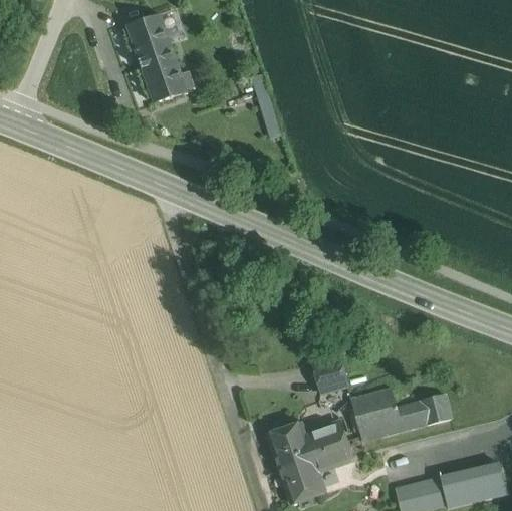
[(159,13),(124,24),(153,102),(186,91),(165,32),(170,31),(168,27),(164,28),(159,13)]
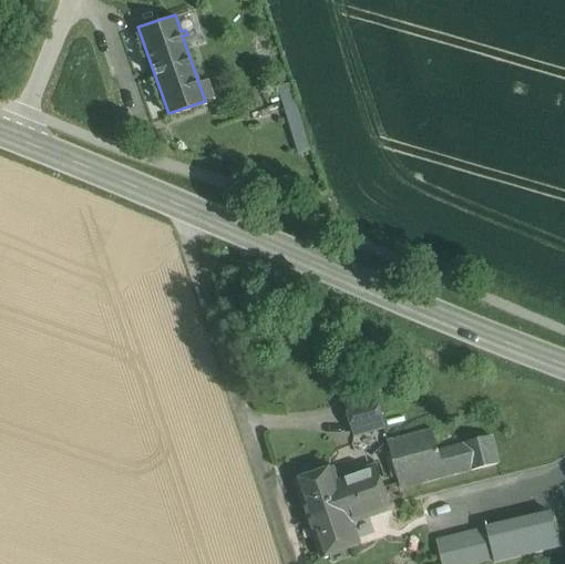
[(309,146),(290,81),(277,84),(296,151),(309,146)]
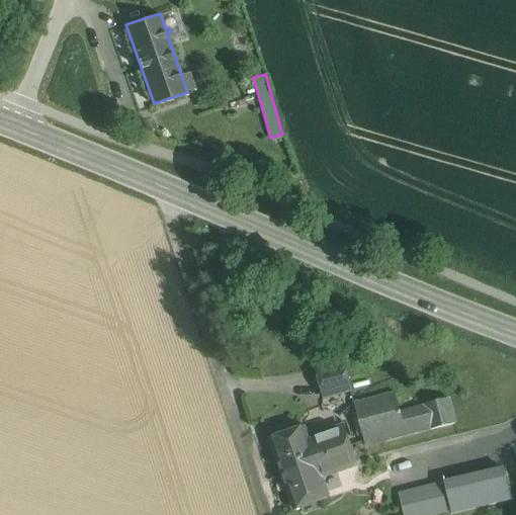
[(341,359),(314,366),(322,395),(349,388),(341,359)]
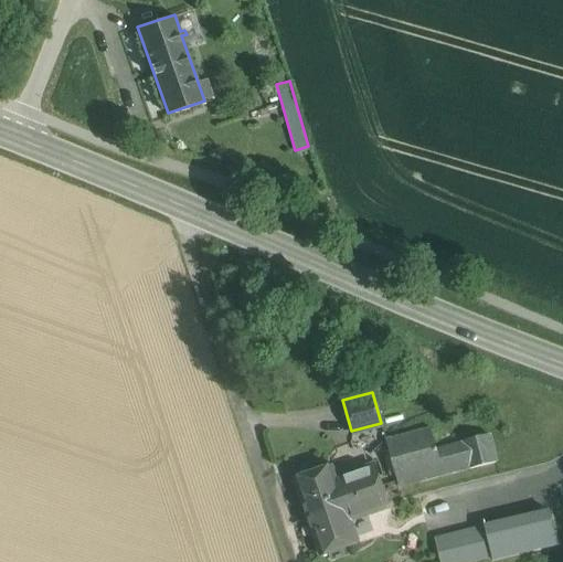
[(428,425),(384,436),(397,484),(467,465),(468,466),(494,459),(487,432),(460,438),(460,439),(434,446),(428,425)]
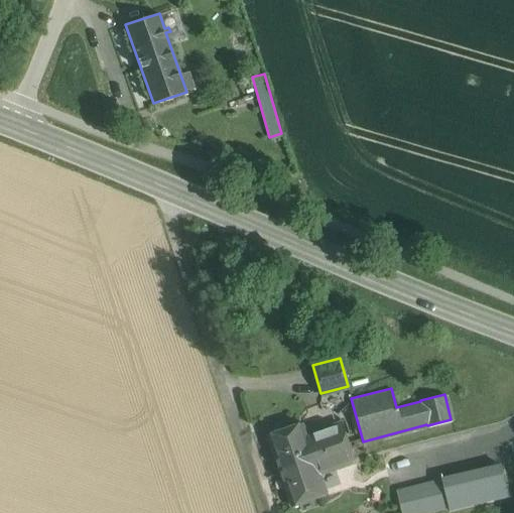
[(302,431),(270,442),(280,471),(312,461),(309,454),(347,440),(341,422),(304,435),(302,431)]
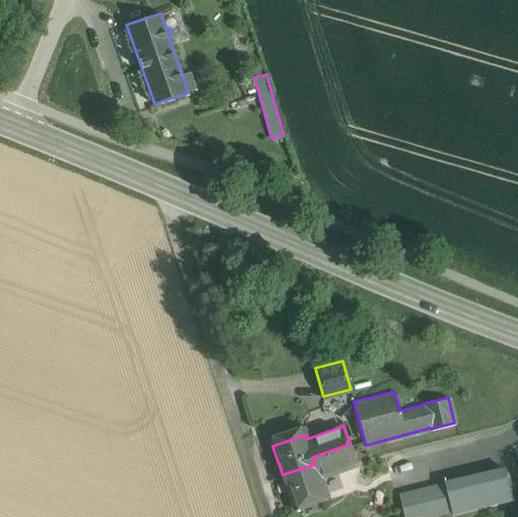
[(315,464),(282,474),(294,508),(326,497),(319,475),(355,463),(349,444),(312,457),(315,464)]
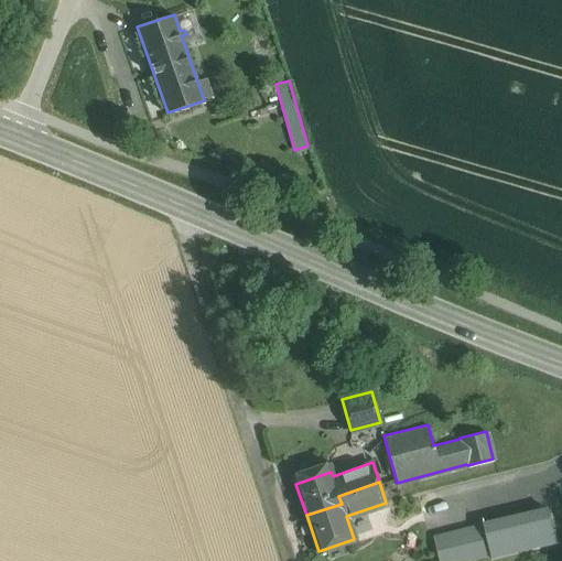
[(547,507),(482,524),(489,551),(488,552),(489,556),(555,540),(547,507)]
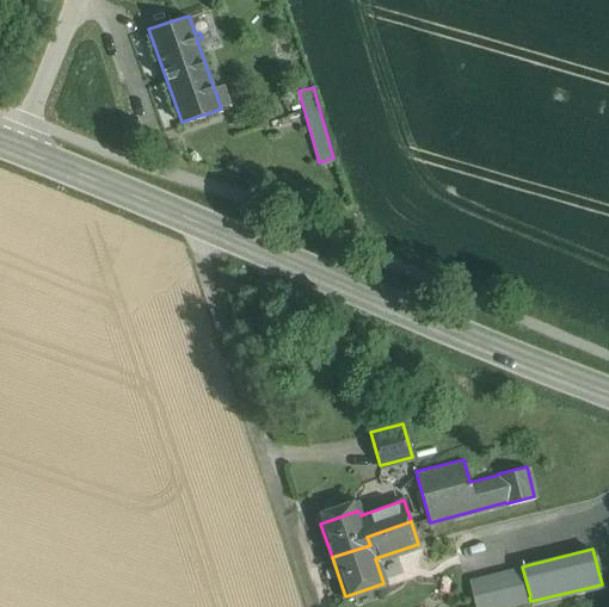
[(522,567),(468,580),(474,606),(488,606),(529,598),(530,596),(522,567)]
